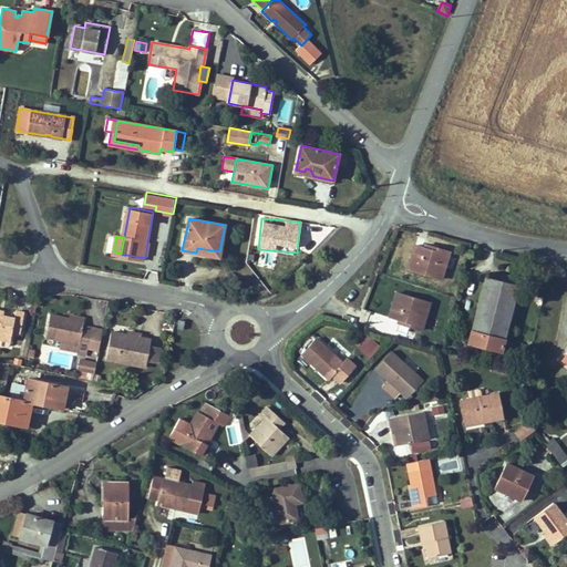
[(441,279),(450,251),(437,248),(436,251),(424,248),(415,245),(408,269),(441,279)]
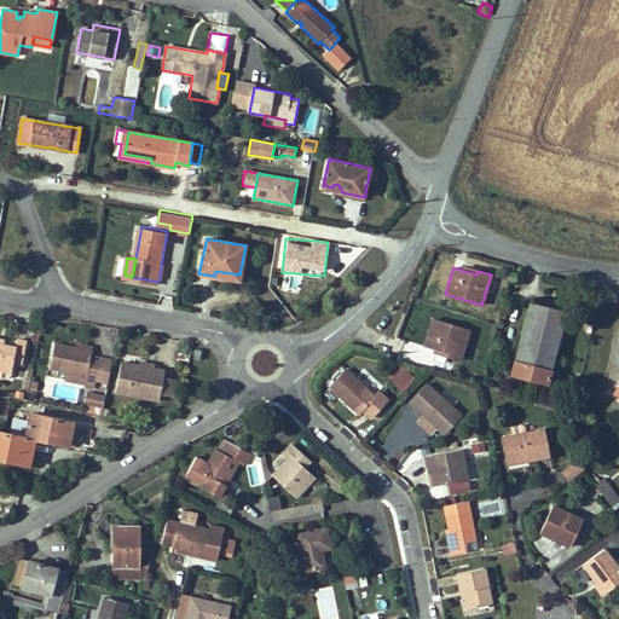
[(239,275),(215,271),(214,276),(238,281),(239,275)]
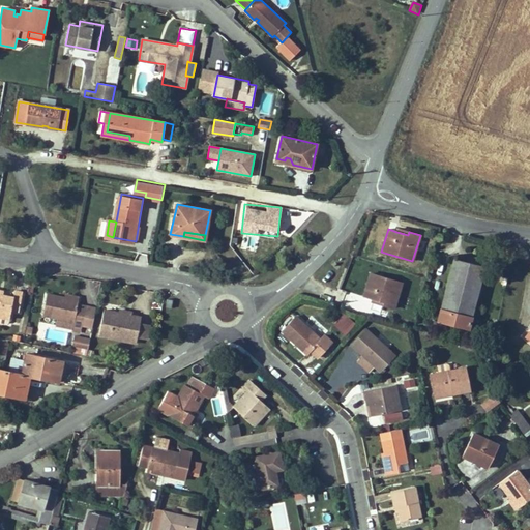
[(469,328),(484,266),(453,259),(438,321),(469,328)]
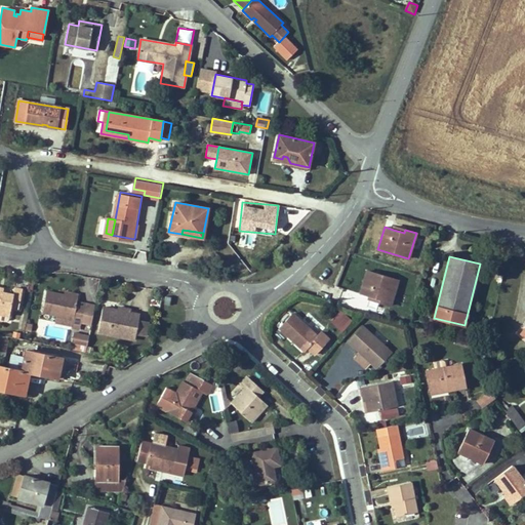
[(391,306),(398,280),(367,271),(361,293),(369,295),(380,299),(379,301),(391,306)]
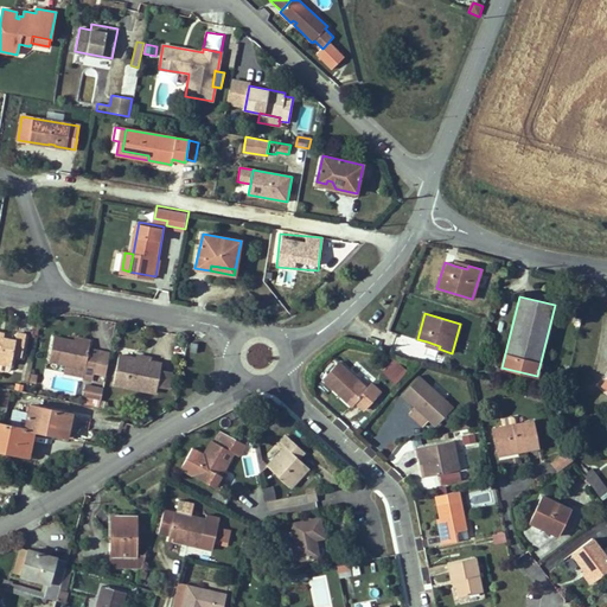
[(10,370),(11,365),(13,355),(21,357),(26,334),(17,333),(16,340),(4,338),(0,337),(0,370),(7,371),(10,370)]
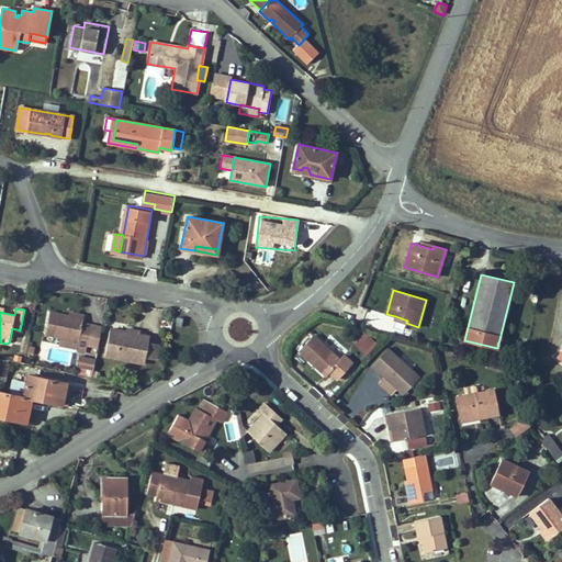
[(86,353),(87,344),(90,326),(82,325),(83,318),(82,318),(69,315),(49,312),(45,335),(60,337),(78,340),(77,348),(76,351),(86,353)]
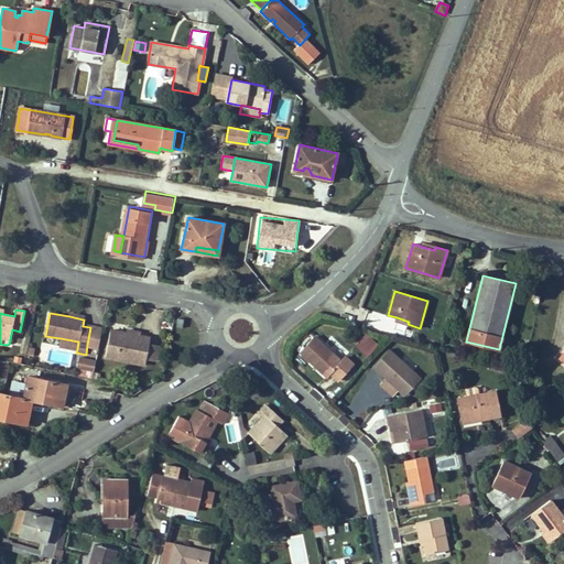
[(101,329),(90,327),(87,345),(98,347),(101,329)]
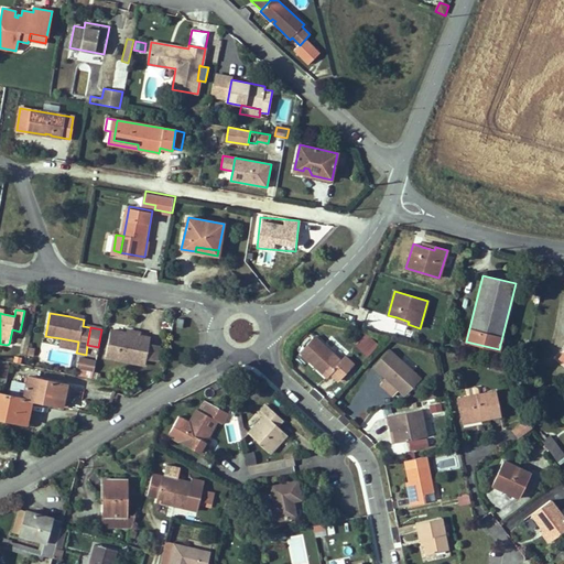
[(105,357),(144,365),(147,359),(149,344),(150,337),(140,335),(127,333),(110,329),(105,357)]
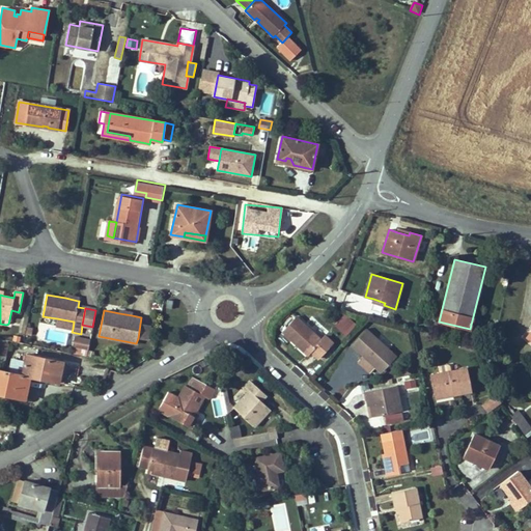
[(322,340),(297,316),(282,332),(307,355),(311,352),(318,359),(332,343),(325,336),(322,340)]
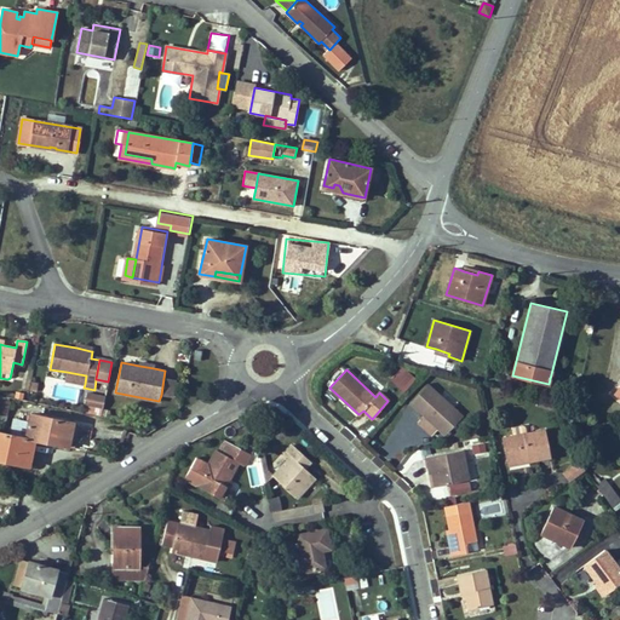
[(86,375),(67,372),(65,380),(85,384),(86,375)]
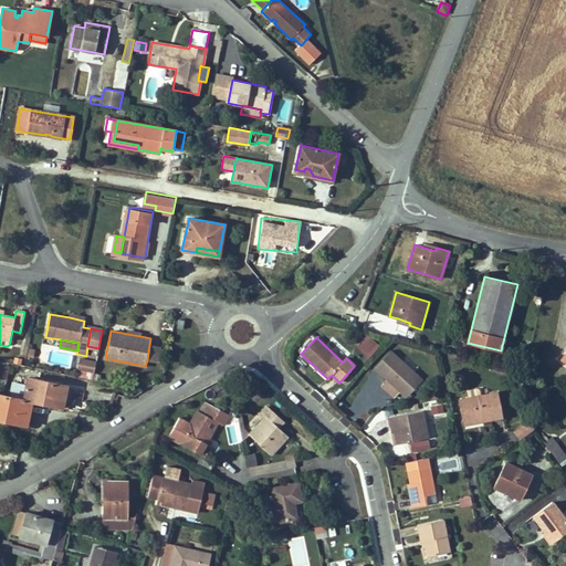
[(157,362),(159,347),(149,345),(147,360),(157,362)]
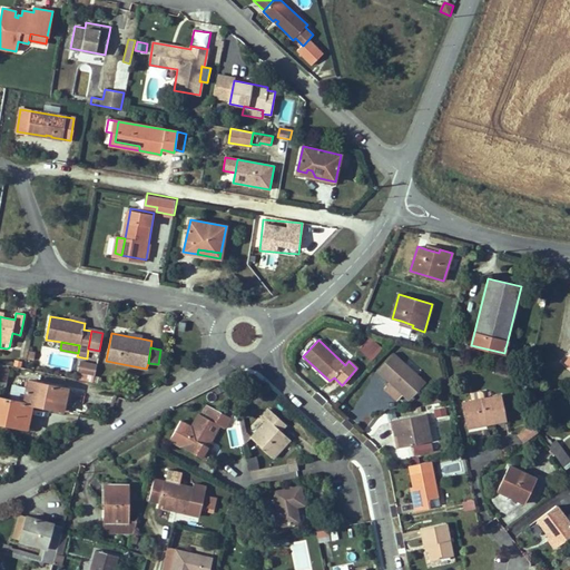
[(425,383),(393,353),(376,371),(391,383),(393,381),(404,391),(412,397),(425,383)]
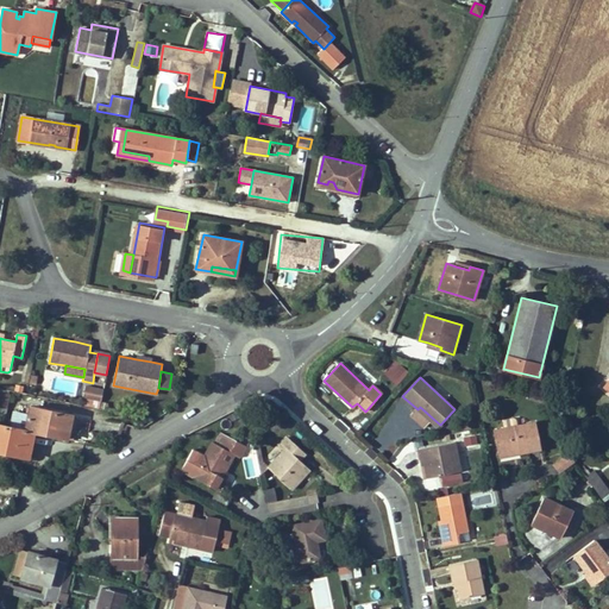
[(99,408),(104,387),(87,383),(81,403),(99,408)]
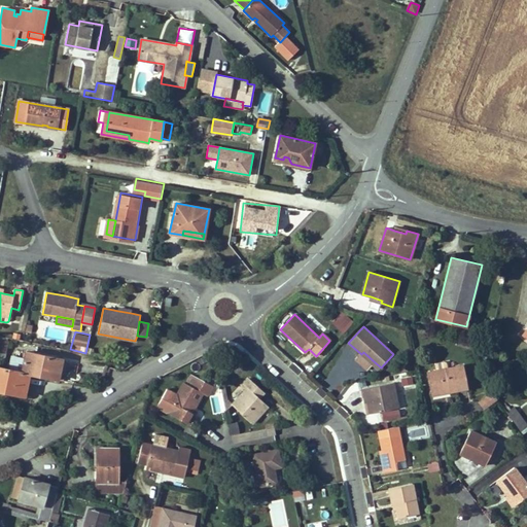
[(8,343),(7,343),(0,341),(0,359),(5,360),(8,343)]
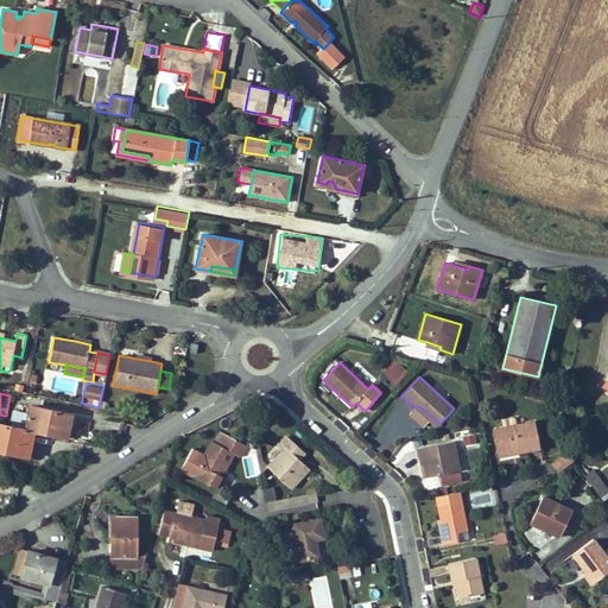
[(75,431),(75,425),(77,416),(58,412),(58,411),(43,407),(43,409),(30,406),(30,407),(27,406),(26,412),(29,413),(27,418),(12,415),(10,426),(31,430),(35,431),(73,439),(75,431)]
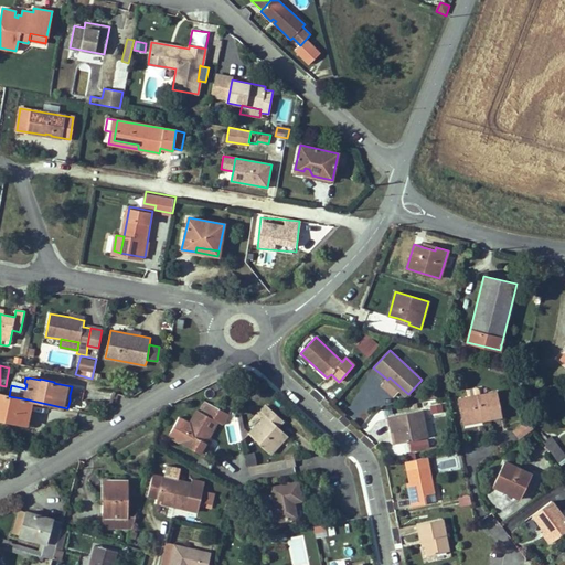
[(401,387),(390,377),(387,380),(381,386),(393,396),(398,390),(401,387)]
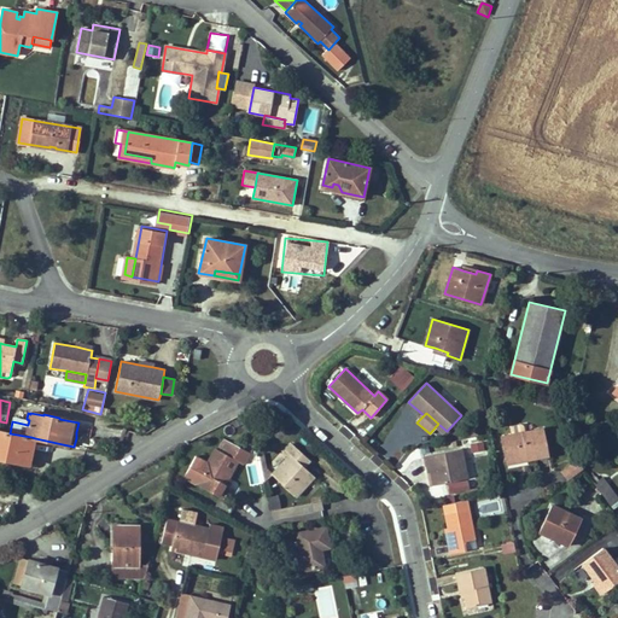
[(447,431),(438,424),(436,426),(444,435),(447,431)]
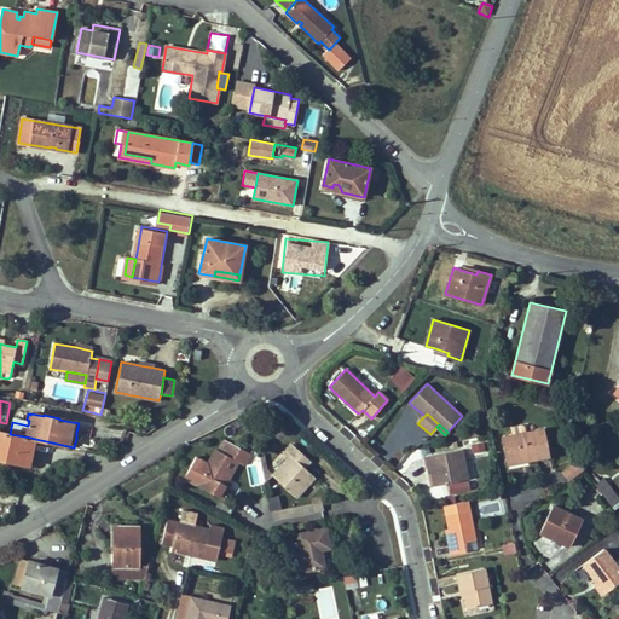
[(526,433),(525,426),(522,424),(513,427),(512,429),(513,435),(526,433)]
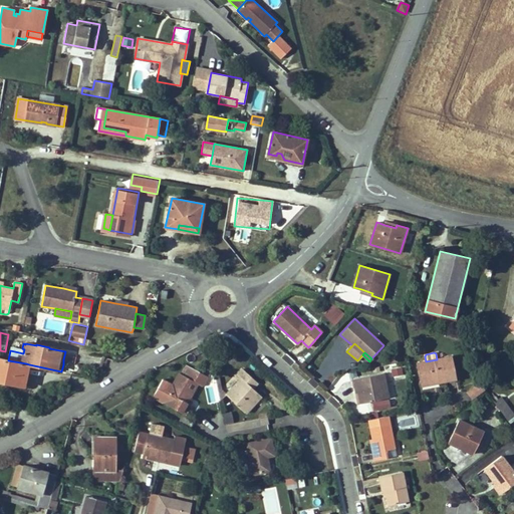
[(456,378),(452,356),(437,359),(426,361),(417,363),(421,382),(422,382),(438,378),(439,382),(456,378)]
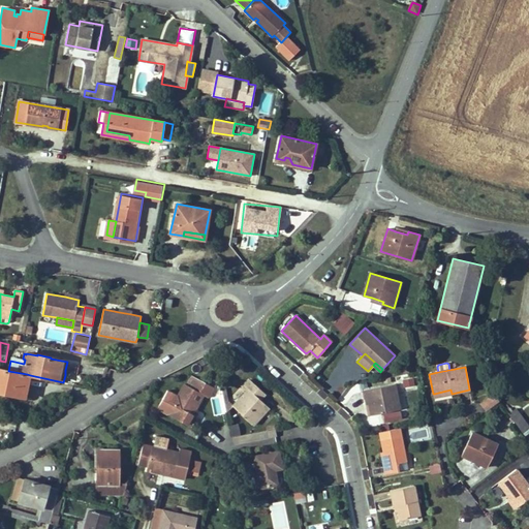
[(0,392),(14,396),(18,381),(25,383),(27,374),(8,371),(0,368),(0,392)]
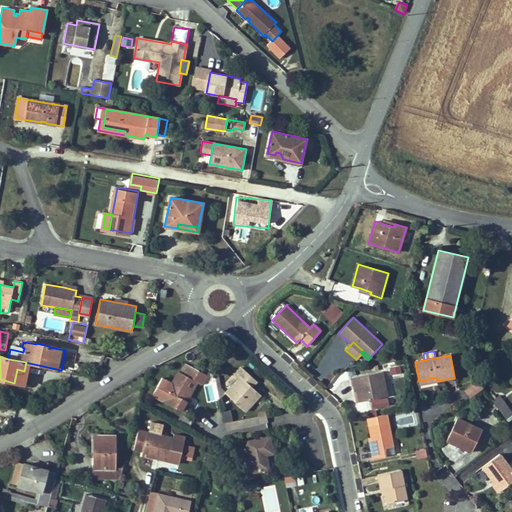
[(14,383),(24,385),(29,363),(26,362),(24,371),(17,369),(14,383)]
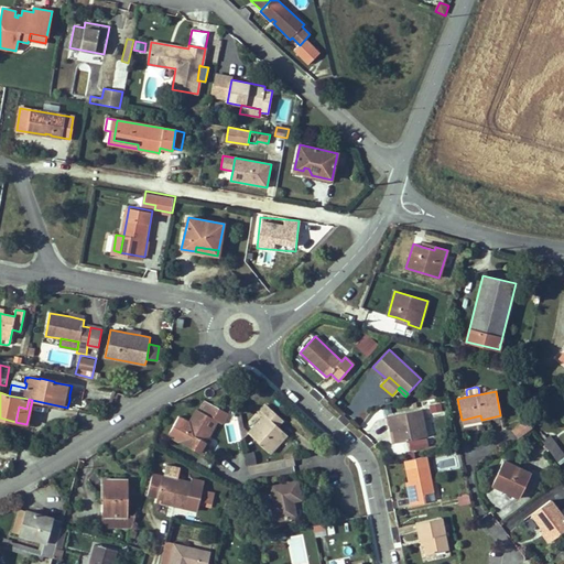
[(179,416),(167,435),(202,454),(209,440),(207,438),(216,421),(221,423),(227,413),(205,401),(199,411),(197,410),(190,422),(179,416)]
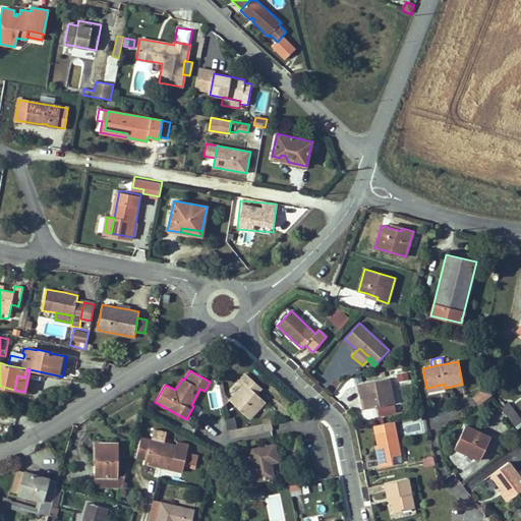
[(264,400),(256,394),(262,388),(246,374),(240,380),(244,384),(229,400),(230,400),(249,418),(255,412),(254,410),(264,400)]
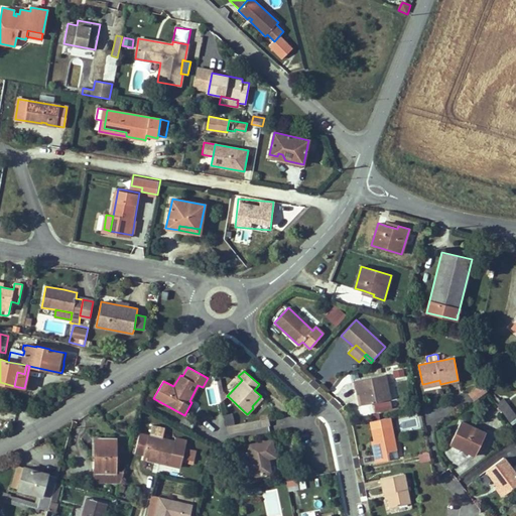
[(390,399),(385,375),(354,381),(356,389),(359,388),(362,405),(390,399)]
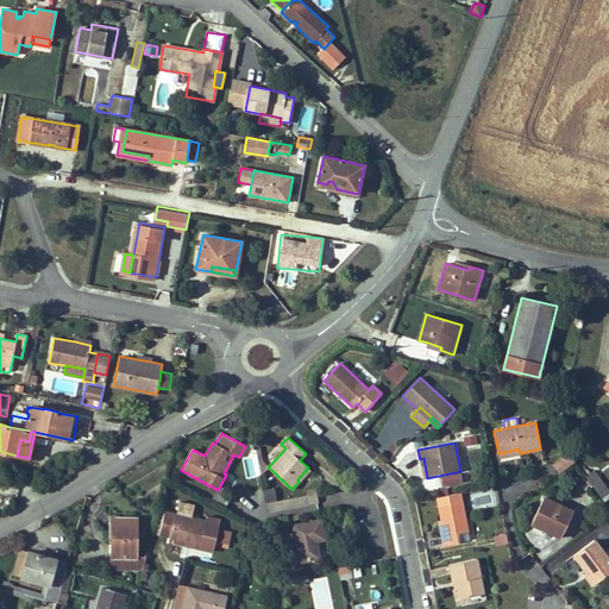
[(575,462),(569,454),(565,458),(571,465),(575,462)]
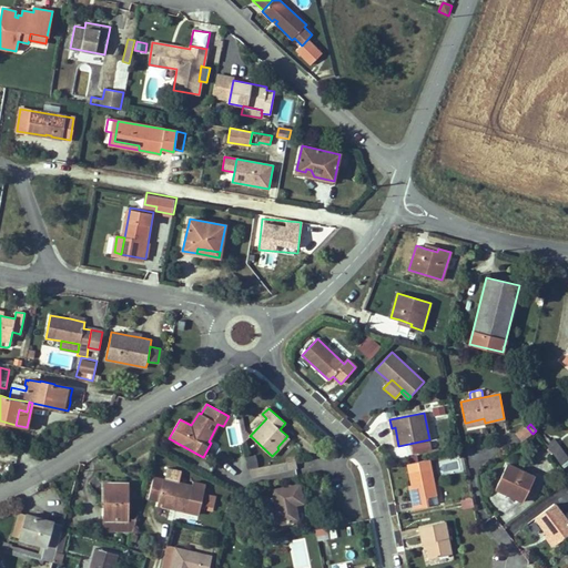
[(524,440),(533,434),(527,427),(518,433),(524,440)]
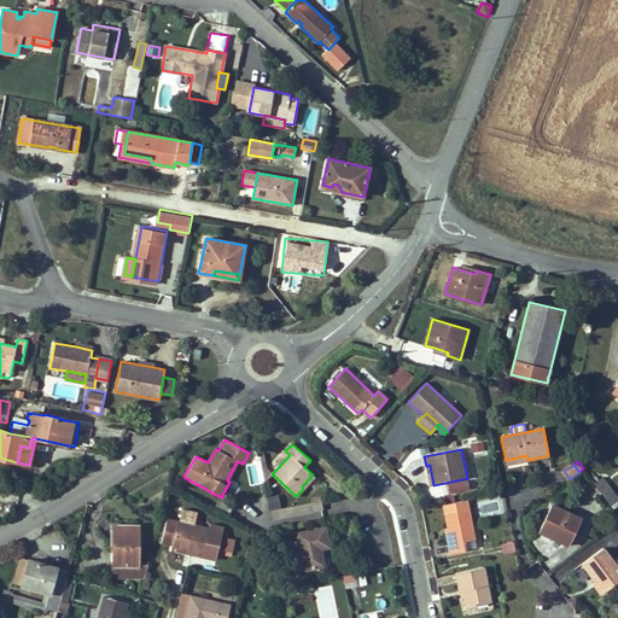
[(264,482),(273,474),(272,474),(266,468),(262,470),(264,482)]
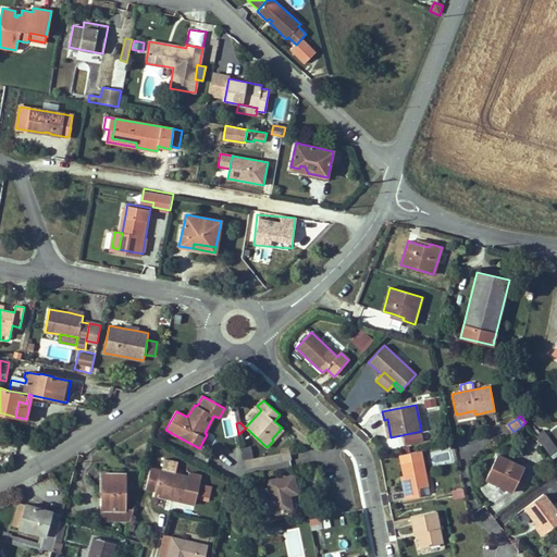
[(556,455),(556,449),(543,431),(540,433),(537,430),(536,430),(533,425),(531,428),(553,458),(556,455)]
